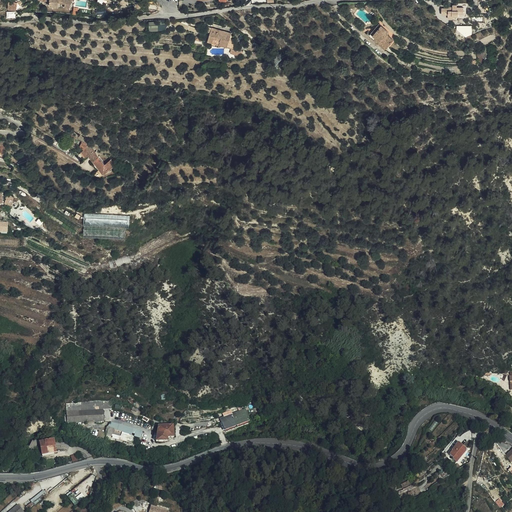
[(49,0),(50,2),(50,6),(59,6),(59,1),(65,4),(64,7),(69,8),(72,0),(49,0)]
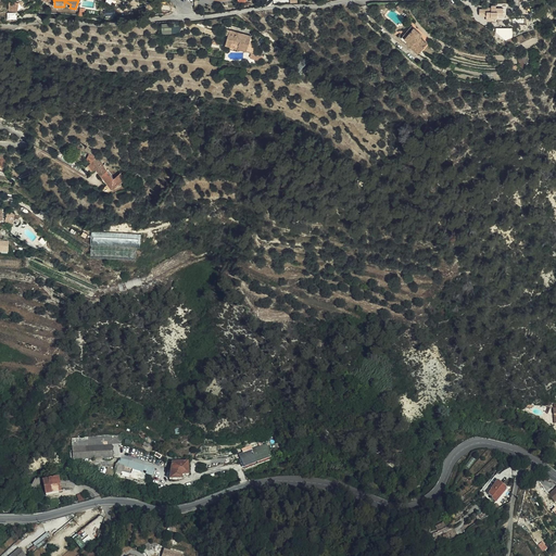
[(498,11),(498,9),(494,9),(494,10),(492,10),(492,8),(488,8),(488,9),(480,9),(480,17),(498,17),(498,14),(502,14),(502,12),(501,11),(498,11)]
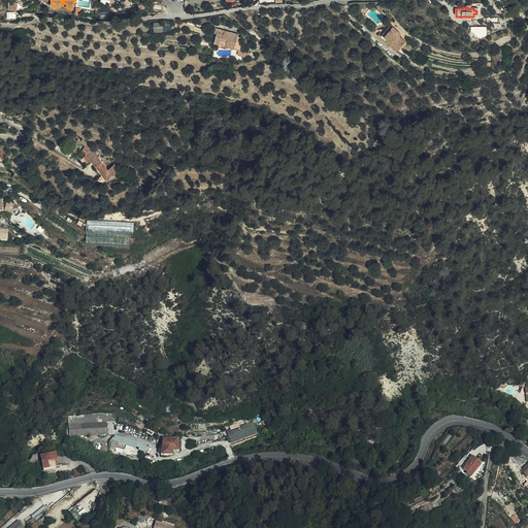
[(154,22),(155,31),(172,30),(172,21),(154,22)]
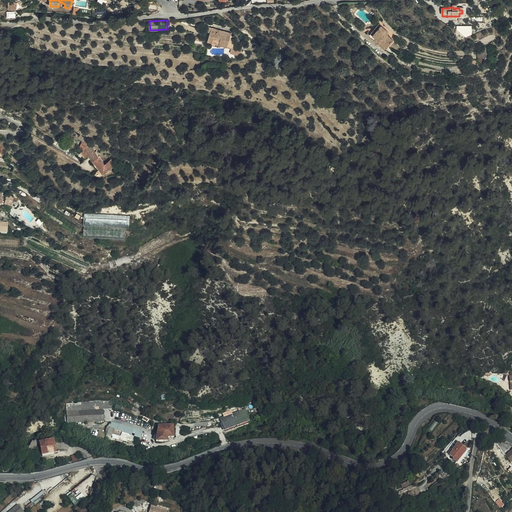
[(389,32),(383,26),(381,29),(378,26),(369,36),(378,44),(379,43),(386,49),(394,39),(387,34),(389,32)]
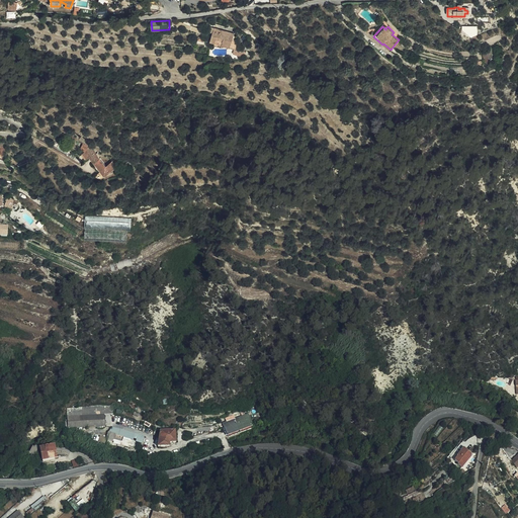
[(213,31),(210,40),(216,42),(223,45),(231,47),(235,33),(214,27),(214,28),(213,31)]
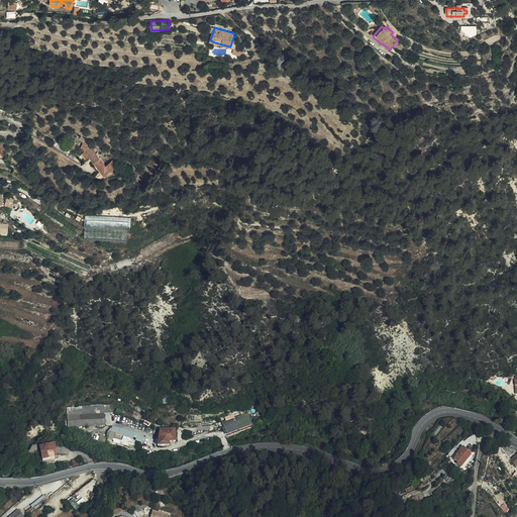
[(493,54),(491,50),(490,47),(481,52),(486,64),(488,63),(490,62),(488,60),(494,57),(493,54)]
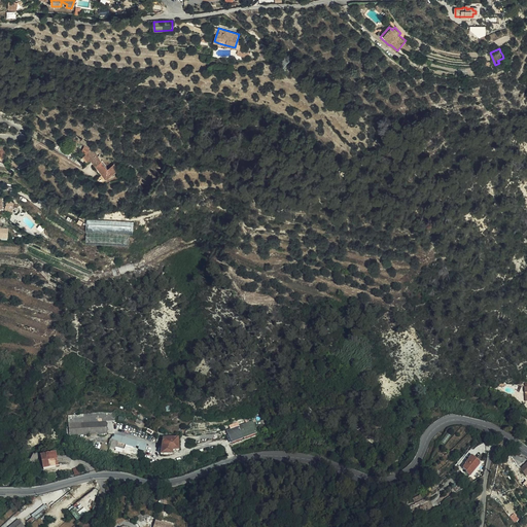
[(92,160),(93,161),(97,166),(103,162),(97,154),(98,154),(96,152),(95,153),(92,149),(84,155),(85,156),(90,162),(92,160)]
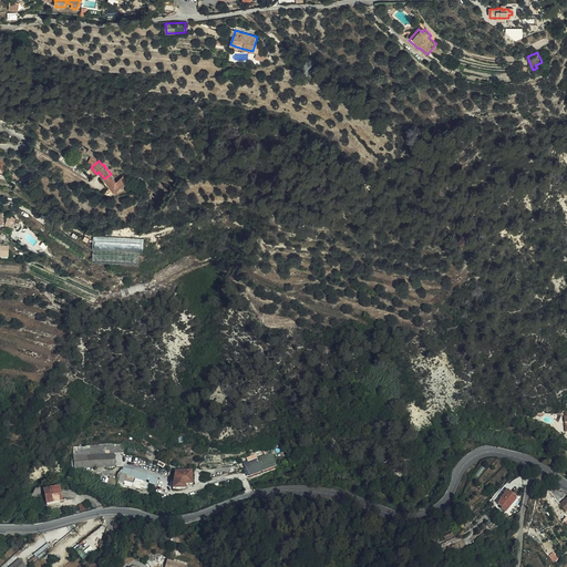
[(111,186),(116,182),(111,174),(104,178),(105,179),(111,186)]
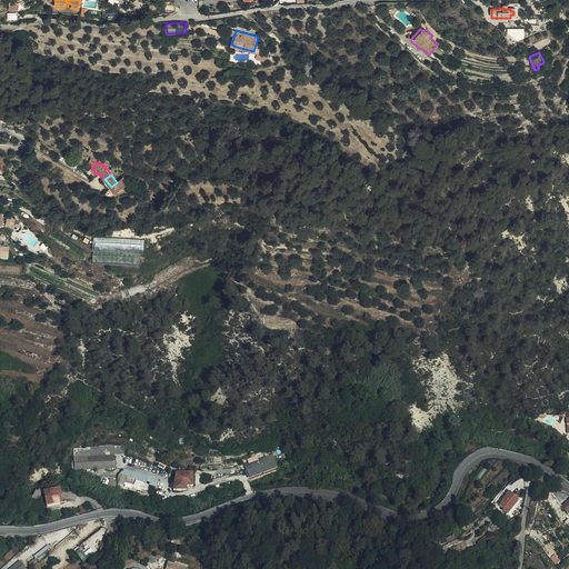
[(122,188),(129,182),(125,177),(117,182),(122,188)]
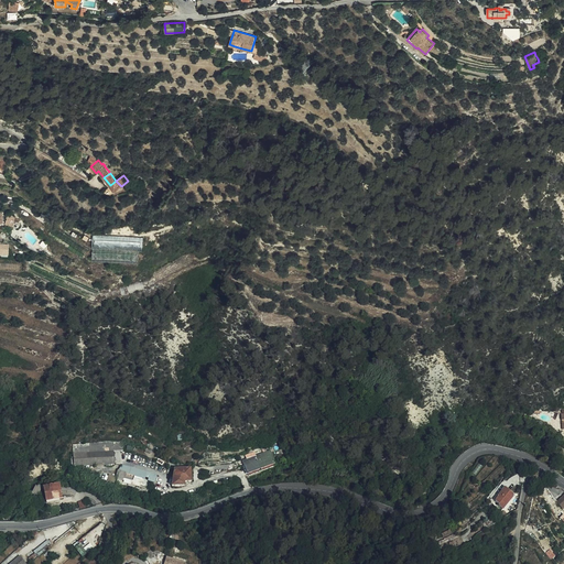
[(121,186),(116,181),(110,185),(115,191),(121,186)]
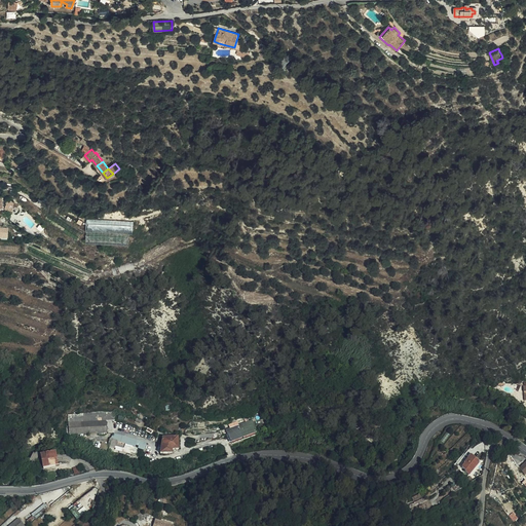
[(40,189),(43,186),(41,184),(36,179),(33,182),(40,189)]
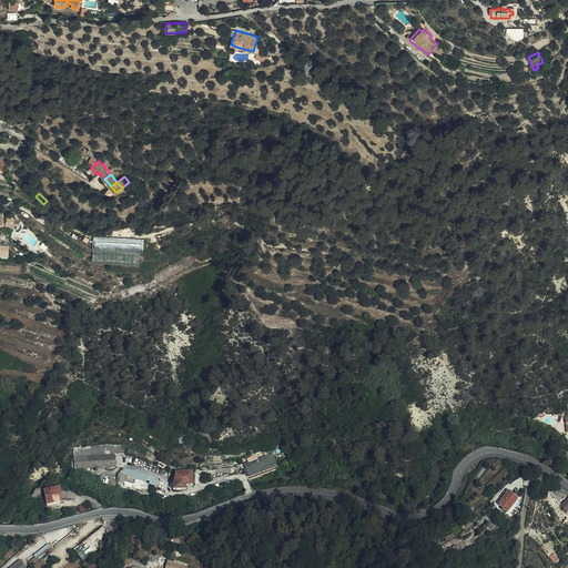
[(94,249),(143,251),(143,240),(94,236),(94,249)]
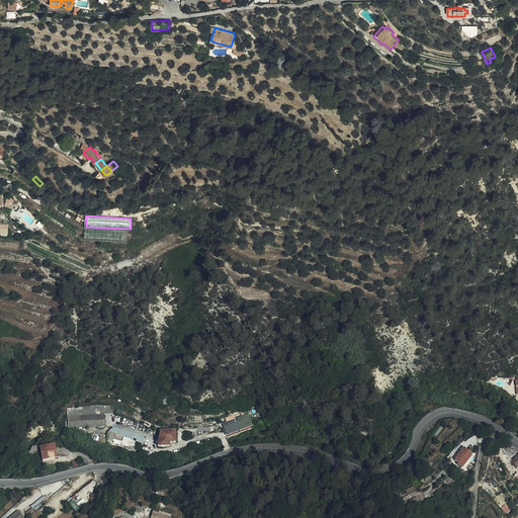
[(0,235),(8,236),(8,225),(0,224),(0,235)]
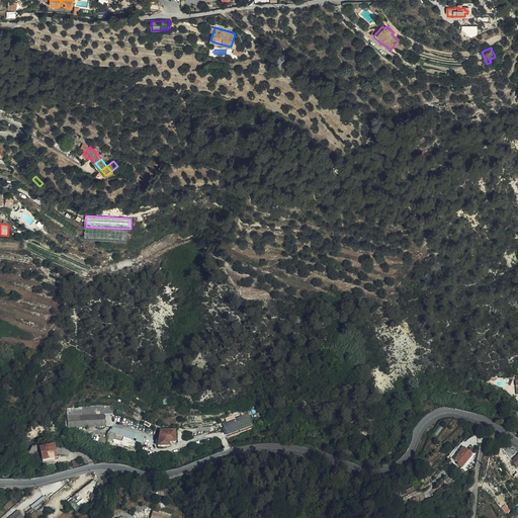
[(82,229),(74,224),(70,233),(77,237),(82,229)]
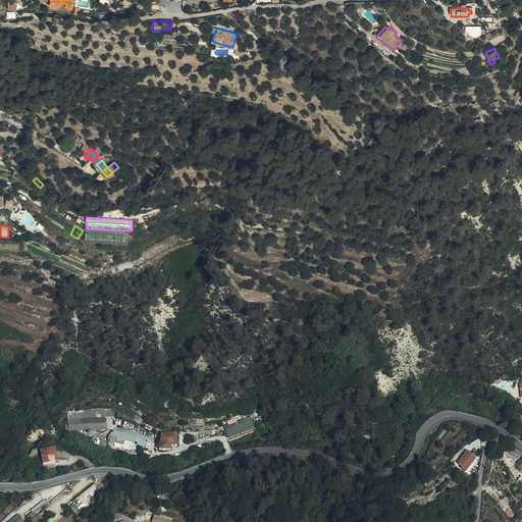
[(86,241),(127,243),(128,231),(87,229),(86,241)]
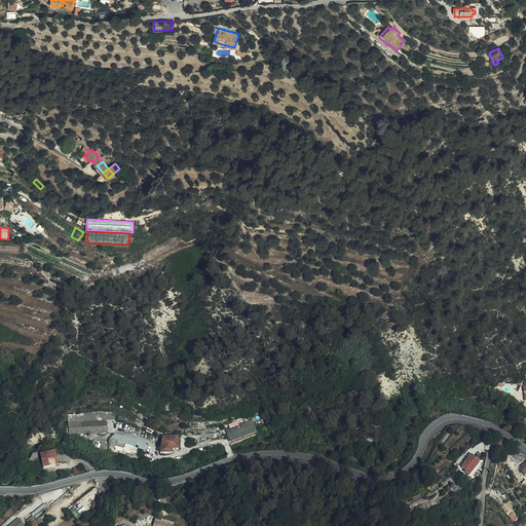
[(0,252),(19,254),(20,246),(0,245),(0,252)]
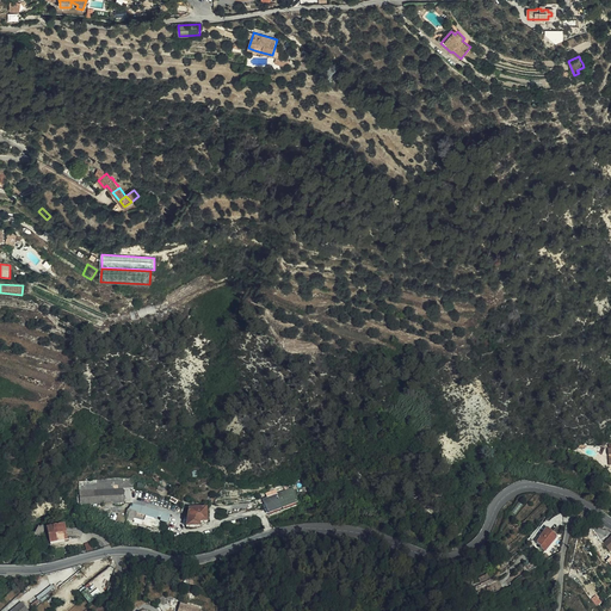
[(97,505),(115,504),(124,504),(123,489),(134,488),(133,477),(79,481),(80,506),(97,505)]
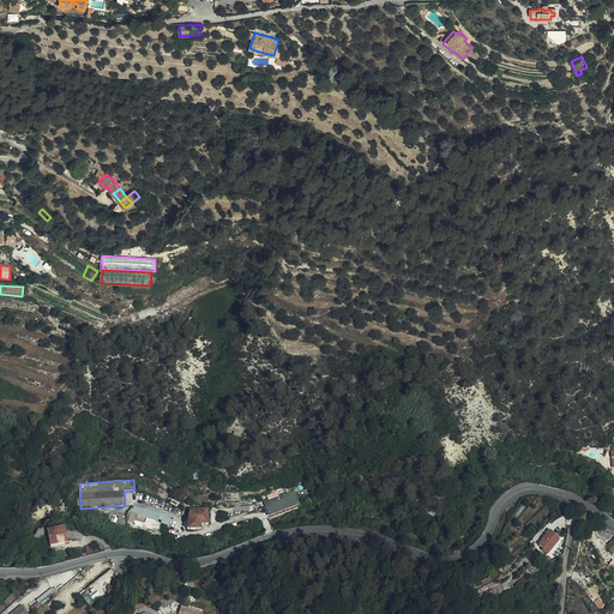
[(264,503),(271,518),(299,507),(296,498),(295,494),(294,492),(294,491),(277,497),(270,500),(264,503)]
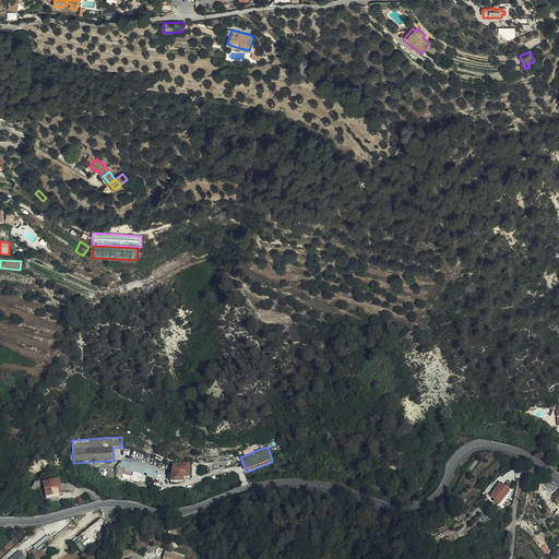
[(144,475),(145,468),(121,462),(118,467),(125,468),(127,470),(144,475)]
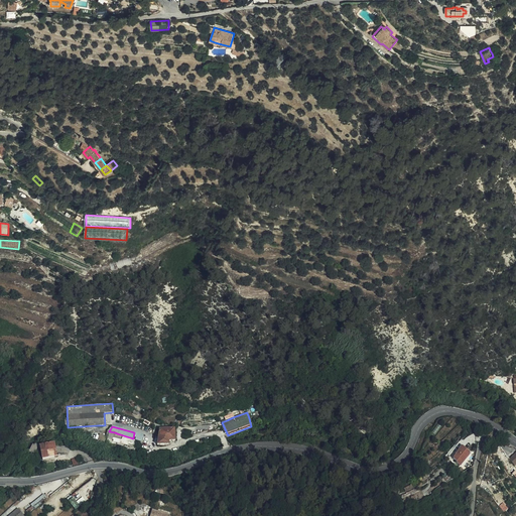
[(175,441),(174,428),(159,429),(157,445),(168,445),(168,441),(175,441)]
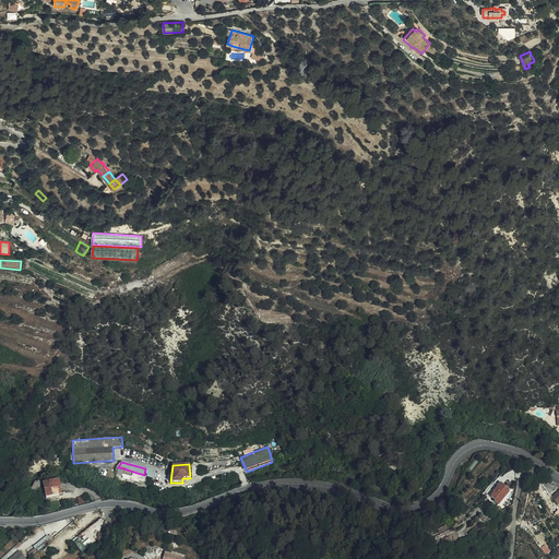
[(117,467),(115,473),(122,476),(125,468),(118,467),(117,467)]
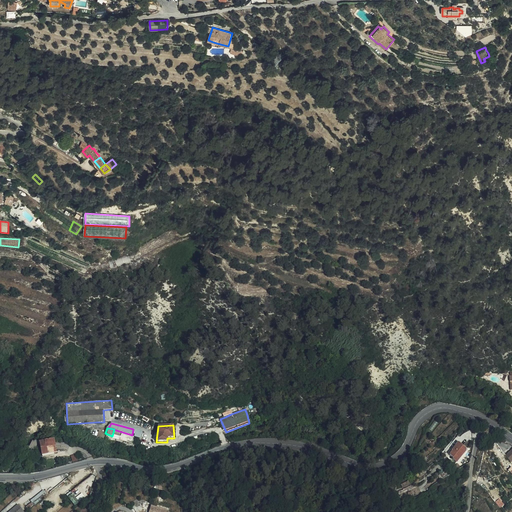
[(135,435),(132,435),(116,430),(114,434),(134,439),(135,435)]
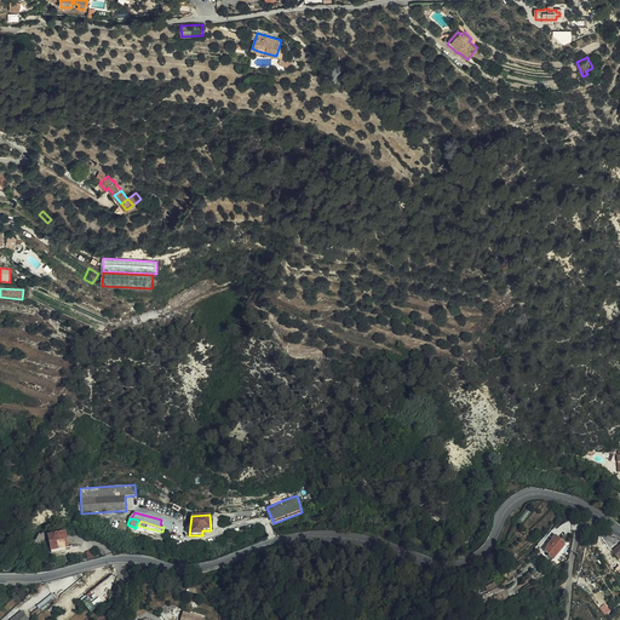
[(53,535),(53,534),(47,535),(51,552),(67,549),(65,541),(67,541),(64,533),(53,535)]
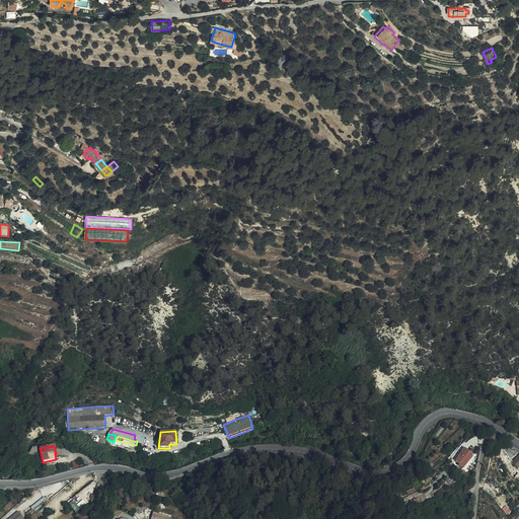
[(458,465),(463,469),(473,456),(465,450),(458,457),(459,458),(456,462),(459,464),(458,465)]
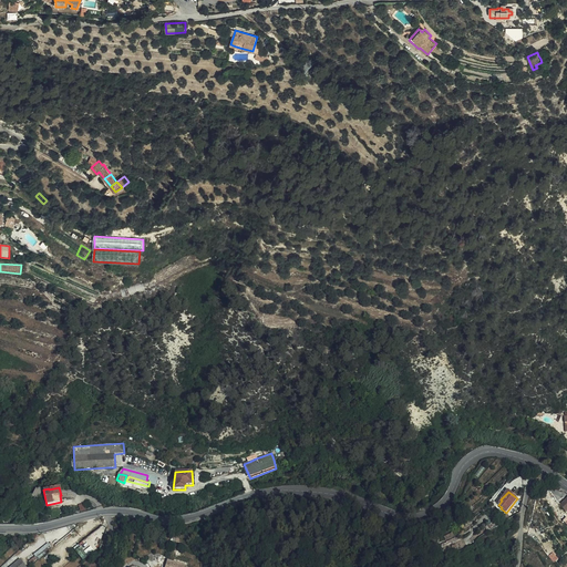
[(84,548),(89,544),(103,533),(100,528),(98,531),(75,548),(76,549),(82,545),(84,548)]
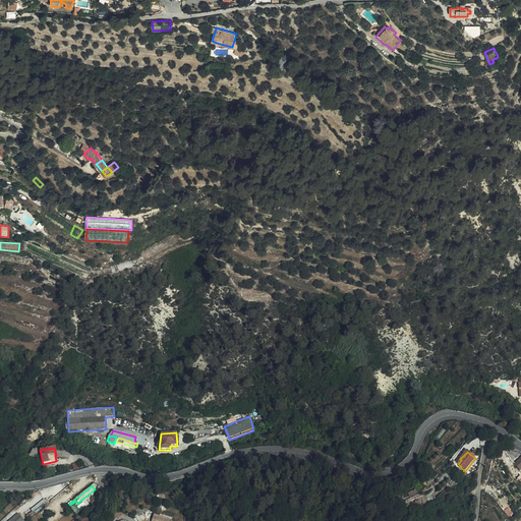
[(32,509),(36,514),(42,510),(50,503),(48,500),(46,502),(44,500),(32,509)]
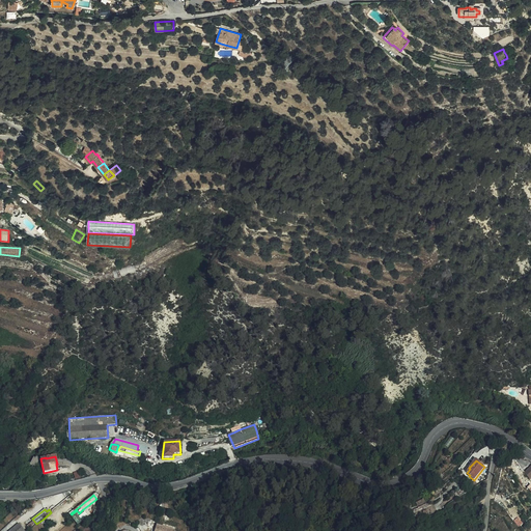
[(79,515),(76,512),(72,515),(78,524),(88,515),(85,511),(79,515)]
